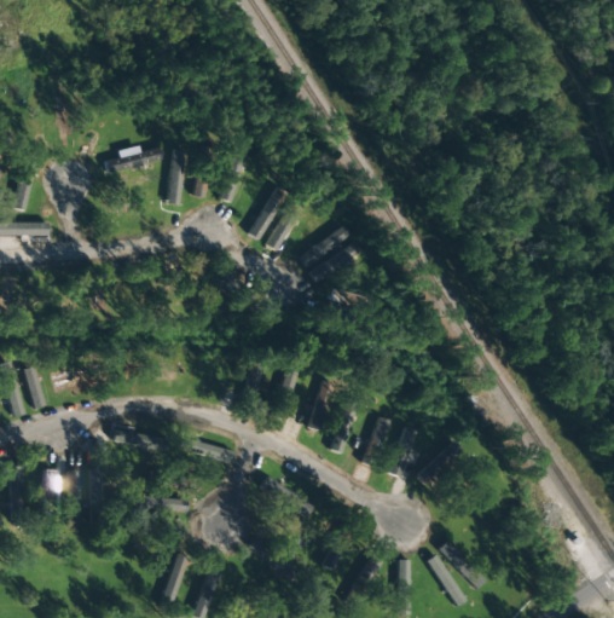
[(106,161),(109,172),(163,159),(160,148),(142,152),(139,145),(119,150),(121,157),(106,161)]
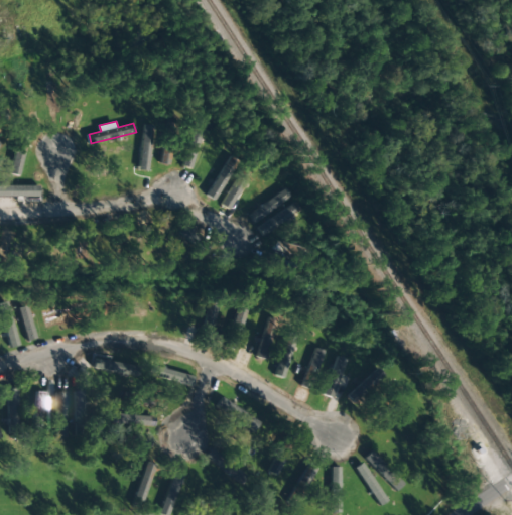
[(185,165),(196,167),(205,123),(195,121),(185,165)]
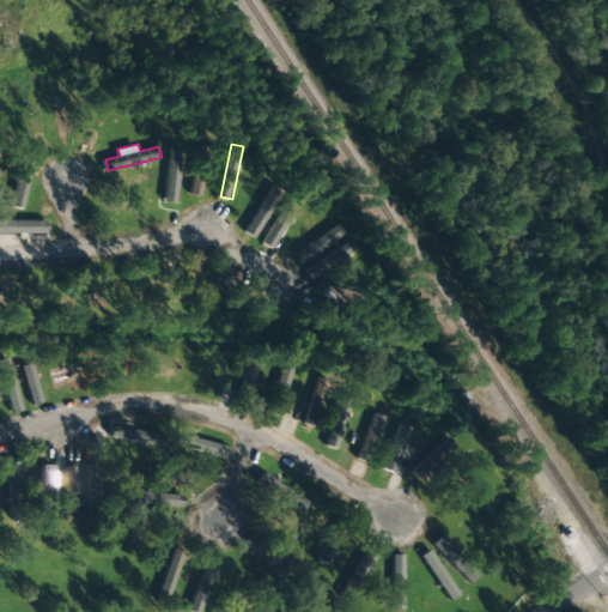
[(182,147),(171,147),(169,203),(180,203),(182,147)]
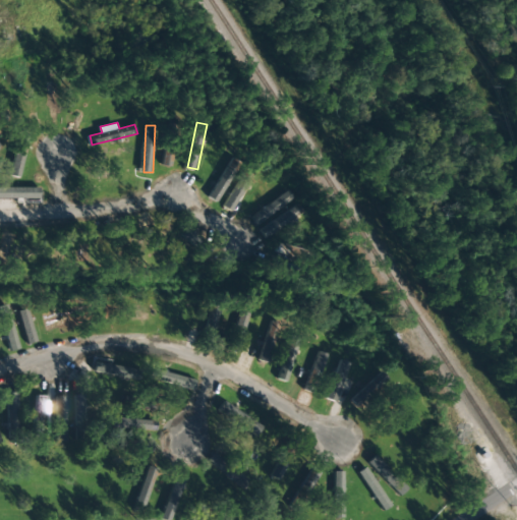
[(14,176),(24,177),(30,132),(20,130),(14,176)]
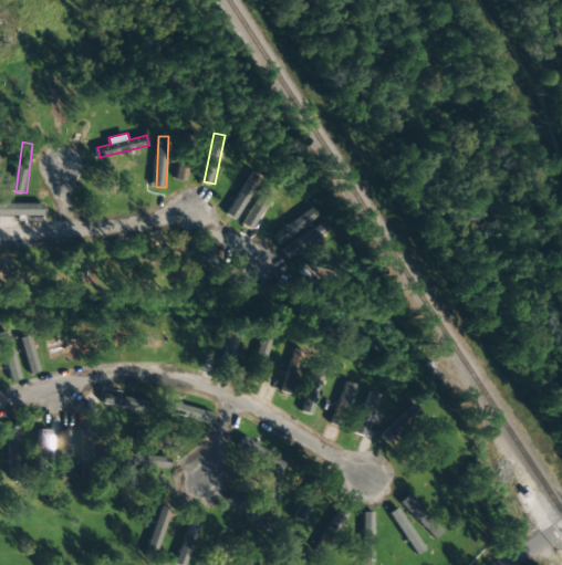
[(228,213),(237,219),(259,184),(250,178),(228,213)]
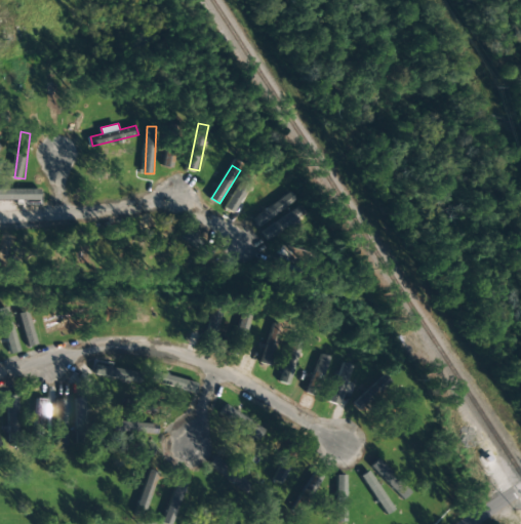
[(42,189),(0,188),(0,199),(42,200),(42,189)]
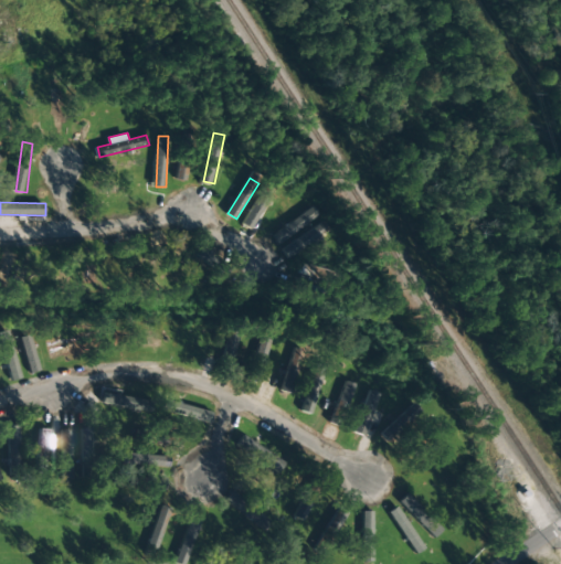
[(274,234),(279,243),(320,214),(315,206),(274,234)]
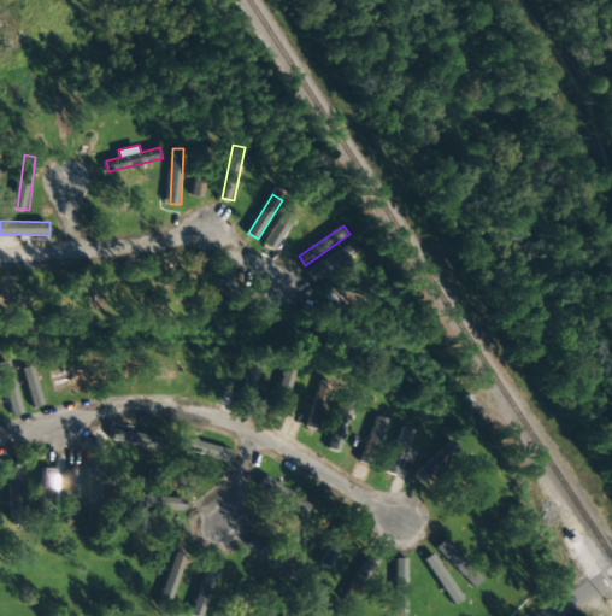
[(1,301),(15,304),(19,276),(6,274),(1,301)]
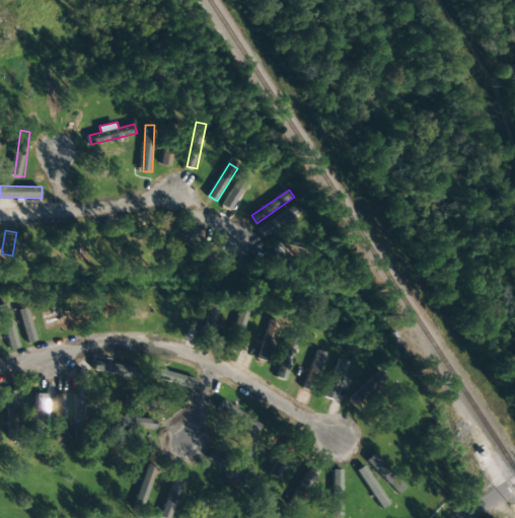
[(19,347),(11,302),(1,304),(9,349),(19,347)]
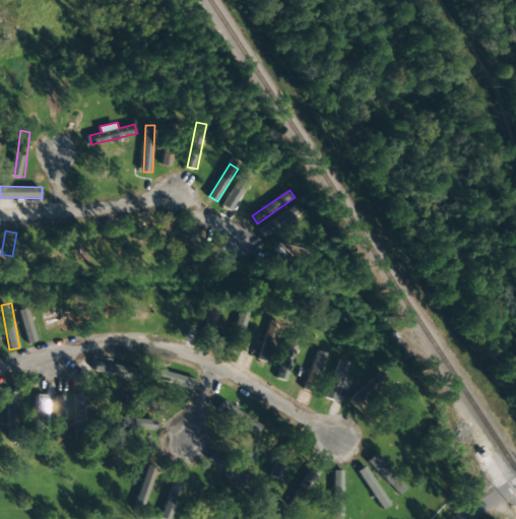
[(20,310),(29,342),(39,340),(29,308),(20,310)]
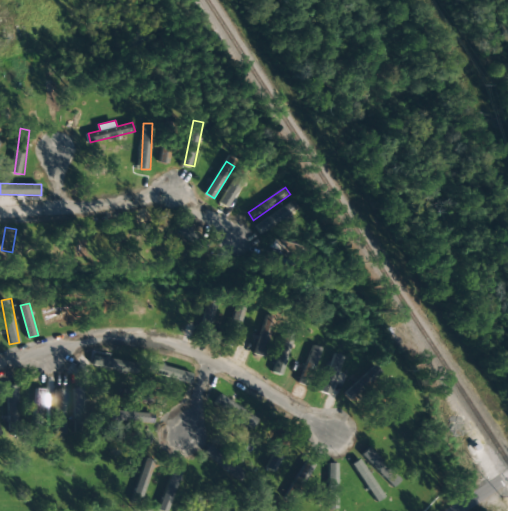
[(226,344),(236,347),(247,307),(237,305),(226,344)]
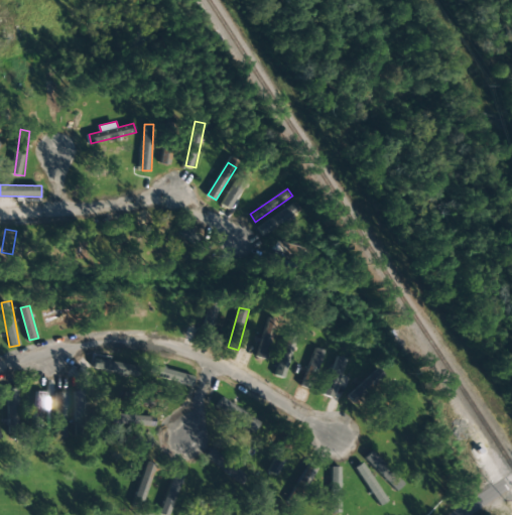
[(69,322),(67,312),(46,315),(48,326),(69,322)]
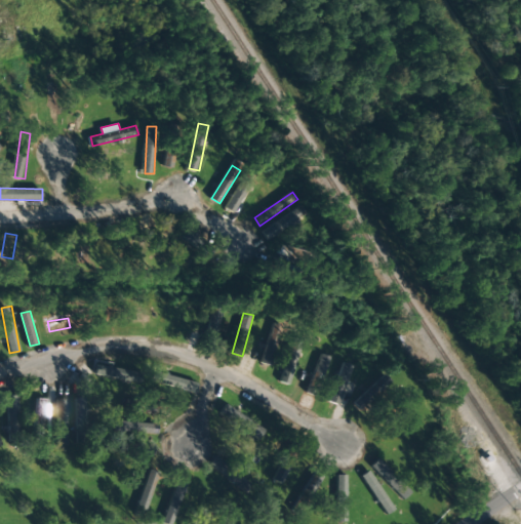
[(305,339),(295,336),(281,381),(290,385),(305,339)]
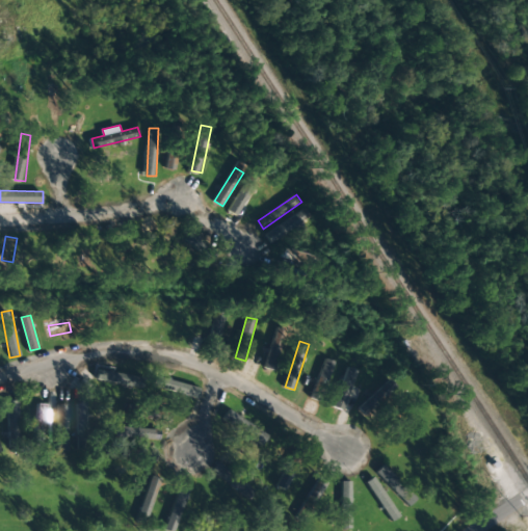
[(267,368),(279,370),(282,348),(270,346),(267,368)]
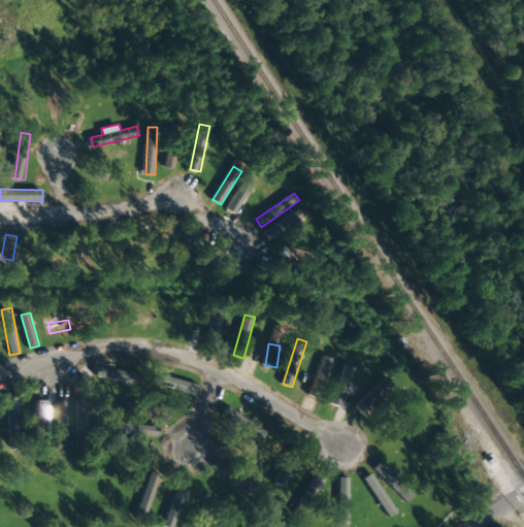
[(317,379),(326,382),(334,359),(325,355),(317,379)]
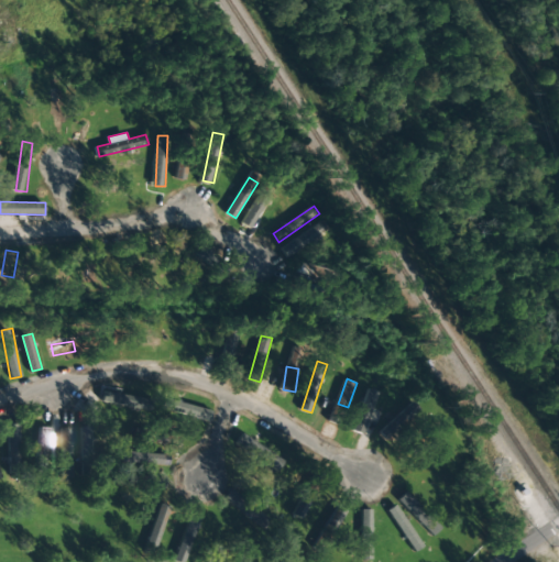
[(381,392),(371,387),(354,429),(364,433),(381,392)]
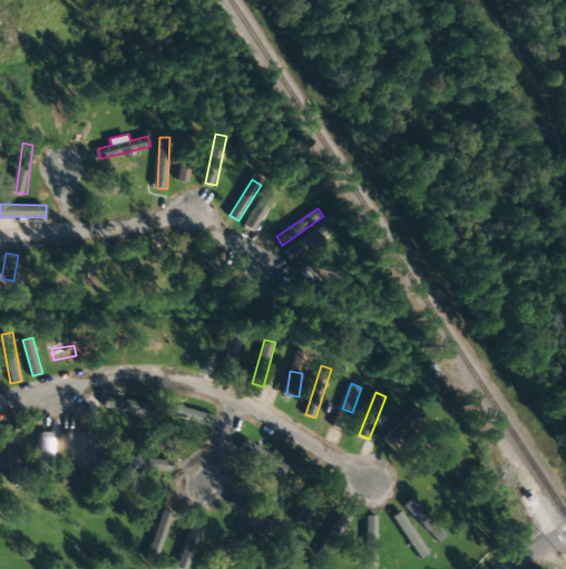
[(152,403),(107,395),(105,405),(149,413),(152,403)]
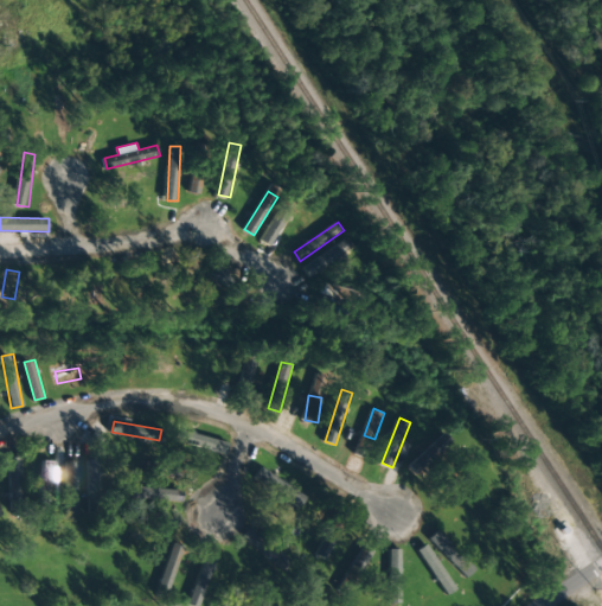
[(226,453),(230,442),(189,431),(186,441),(226,453)]
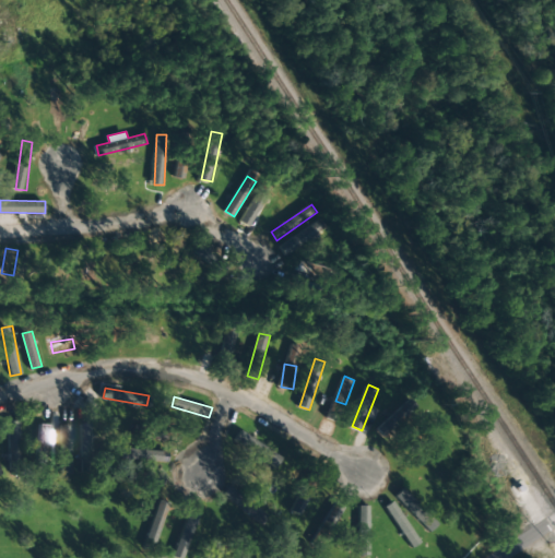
[(388,420),(397,430),(418,408),(410,400),(388,420)]
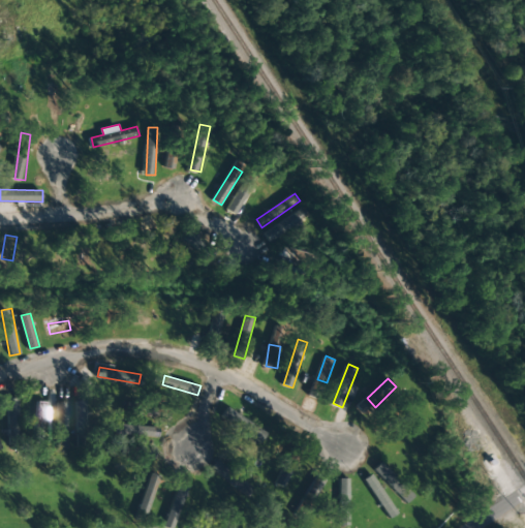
[(10,431),(20,431),(20,398),(9,398),(10,431)]
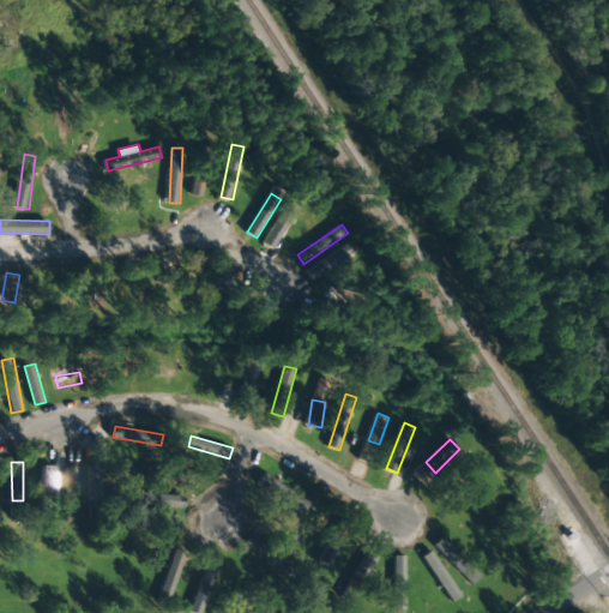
[(68,521),(80,521),(80,466),(67,467),(68,521)]
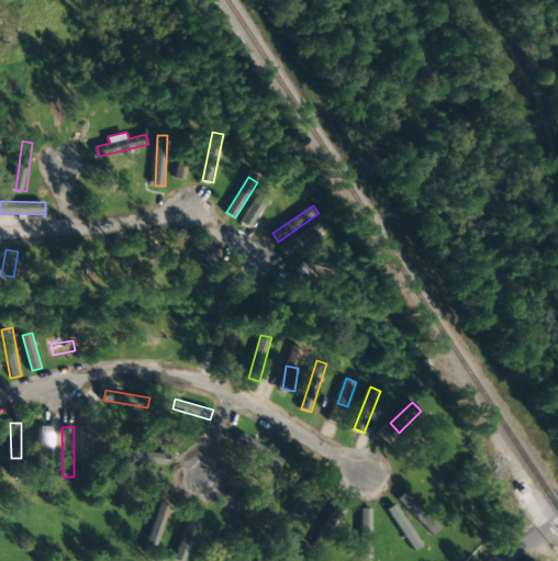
[(95,426),(82,426),(82,455),(93,455),(95,426)]
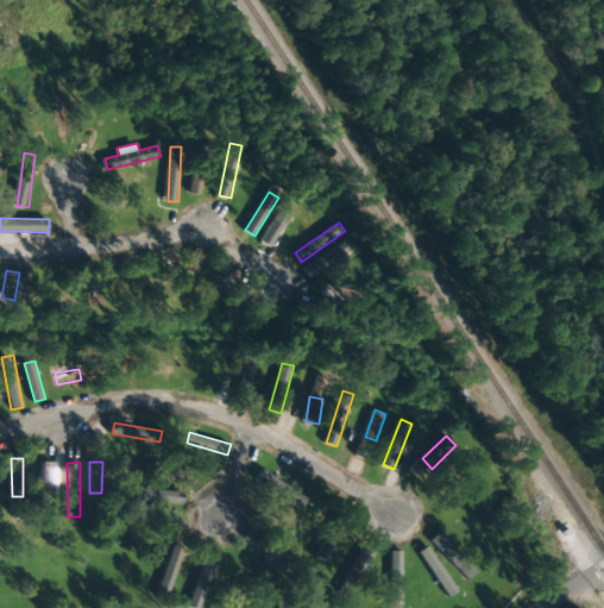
[(308,497),(264,469),(257,480),(301,509),(308,497)]
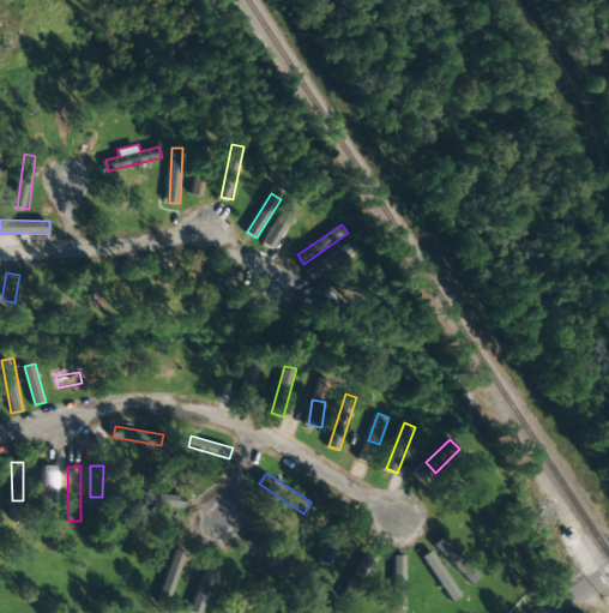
[(406,610),(408,556),(396,554),(395,610),(406,610)]
